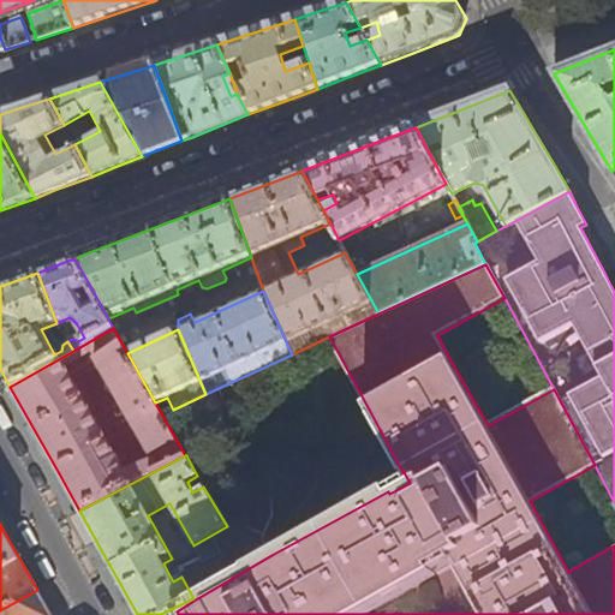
[(193,601),(272,555),(261,536),(230,525),(227,526),(193,545),(201,557),(168,573),(173,581),(181,577),(193,598),(193,601)]
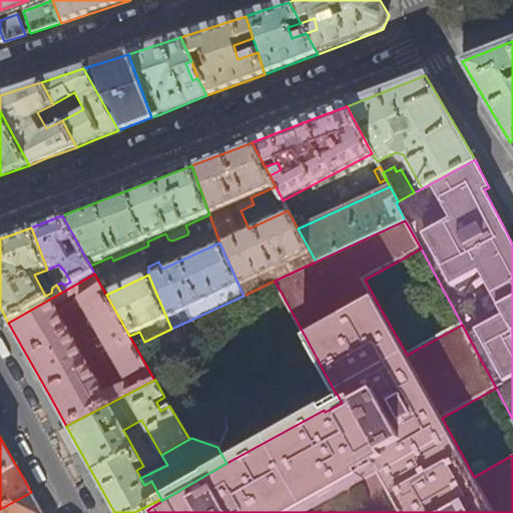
[(42,512),(31,492),(0,509),(0,512),(42,512)]
